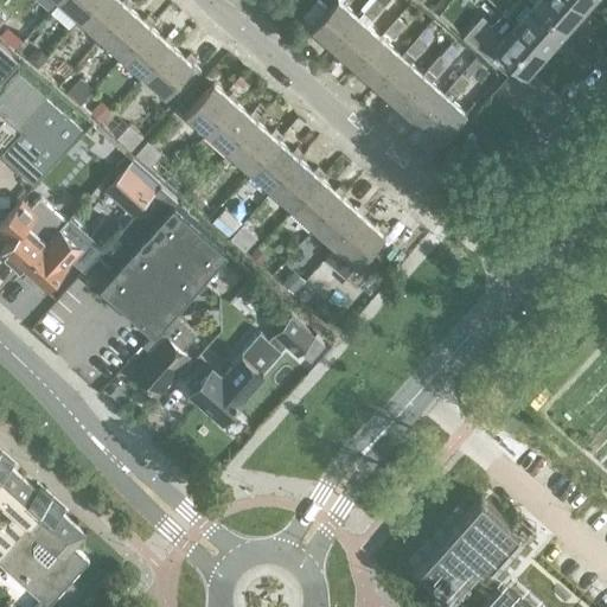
[(62,0),(82,18),(97,0),(62,0)]
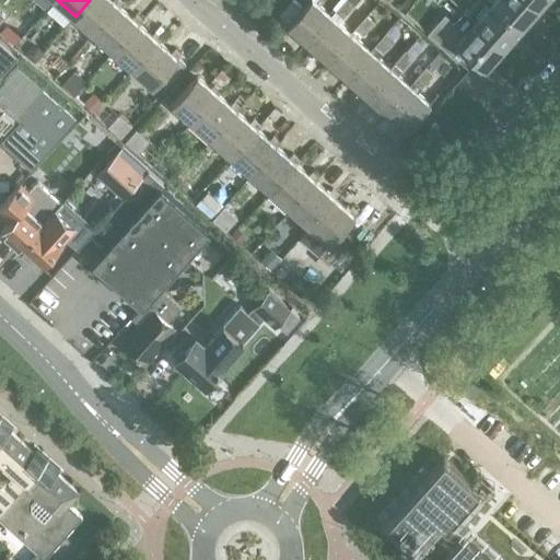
[(90,0),(76,16),(95,34),(120,6),(124,1),(121,0),(90,0)]
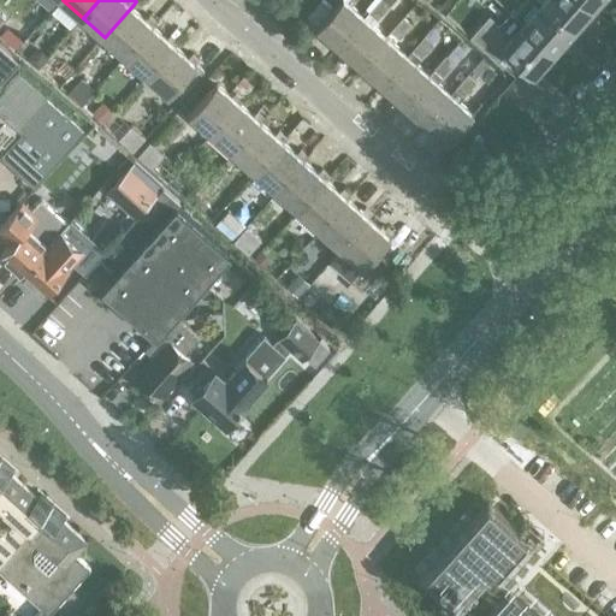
[(343,0),(319,28),(341,47),(367,18),(365,16),(354,6),(359,0),(343,0)]
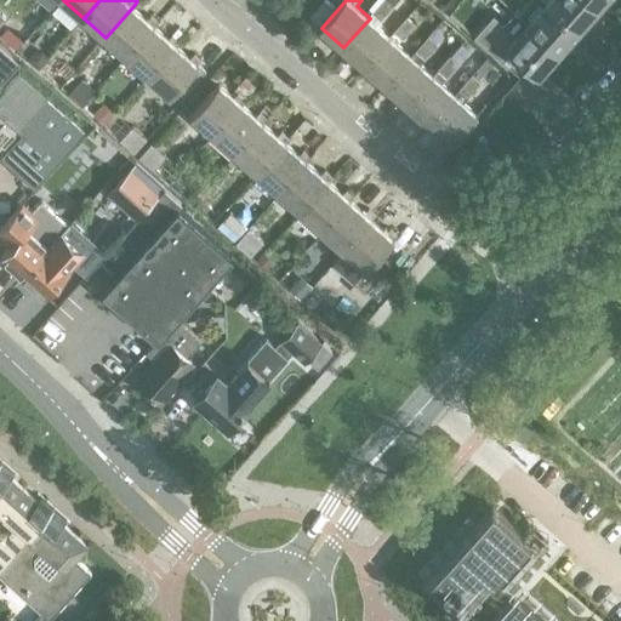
[(370,18),(343,47),(365,67),(392,38),(376,23),(393,4),(396,0),(380,0),(368,16),(370,18)]
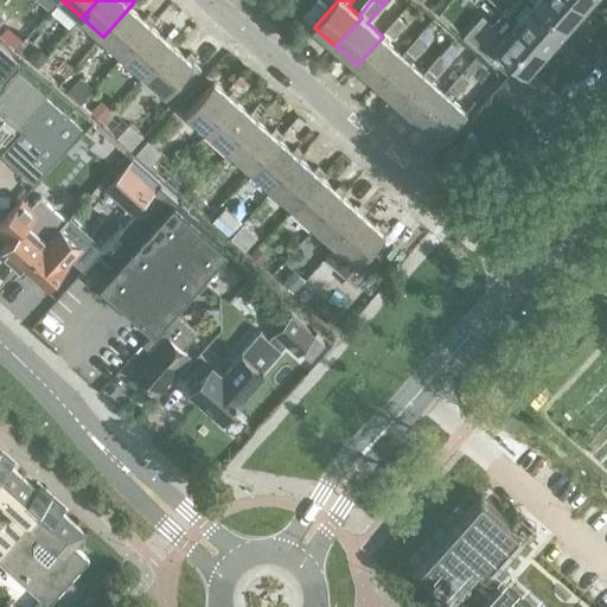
[(518,0),(506,14),(516,23),(548,51),(567,29),(535,0),(534,0),(518,0)]
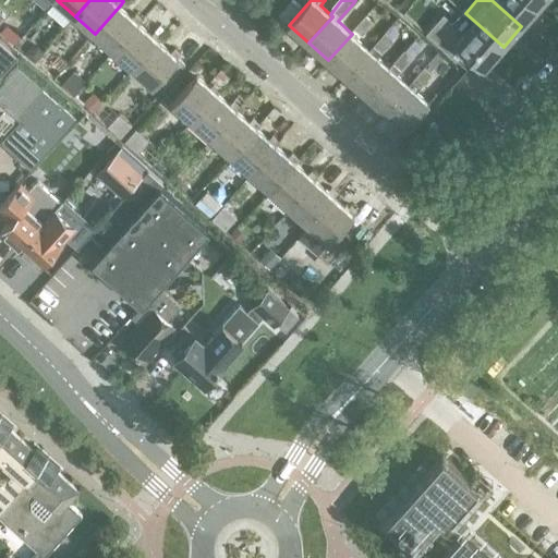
[(531,0),(492,0),(521,26),(538,7),(531,0)]
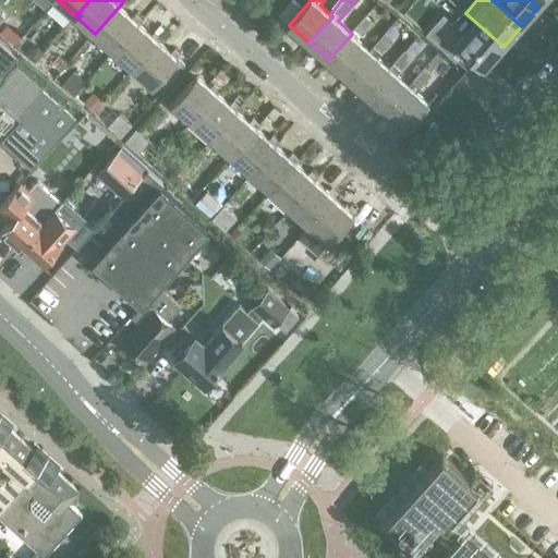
[(120,5),(95,34),(114,51),(140,23),(143,19),(136,13),(133,17),(120,5)]
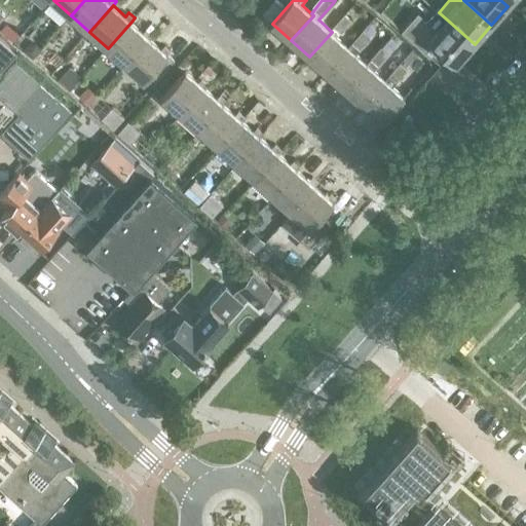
[(340,32),(351,20),(344,12),(333,25),(340,32)]
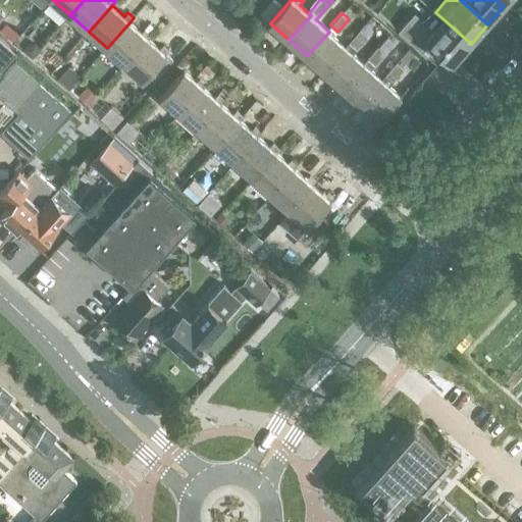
[(471,44),(444,19),(433,30),(414,13),(399,31),(422,51),(430,42),(454,62),(471,44)]
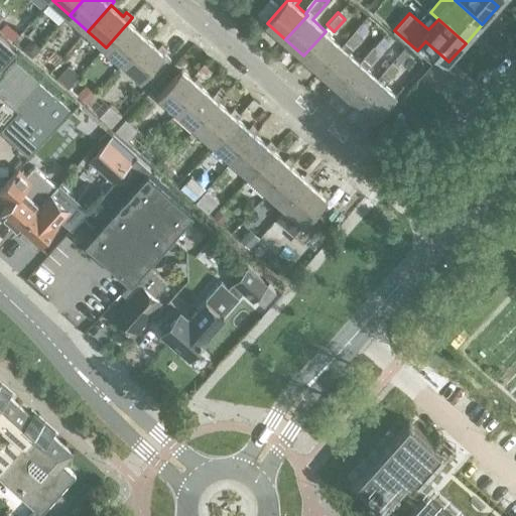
[(129,21),(106,47),(124,62),(147,37),(150,33),(144,28),(140,31),(129,21)]
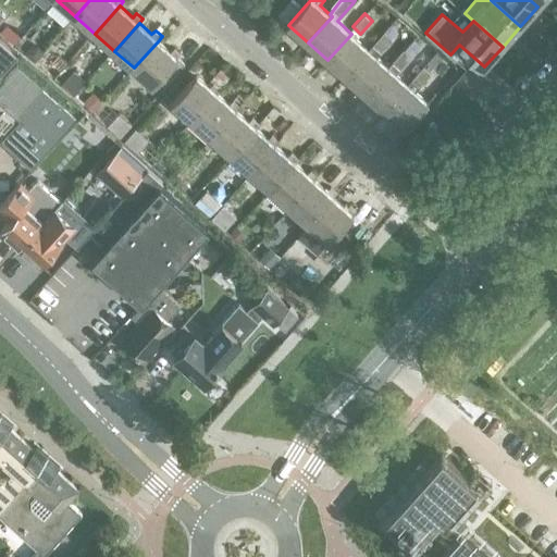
[(15,45),(25,33),(20,27),(9,39),(15,45)]
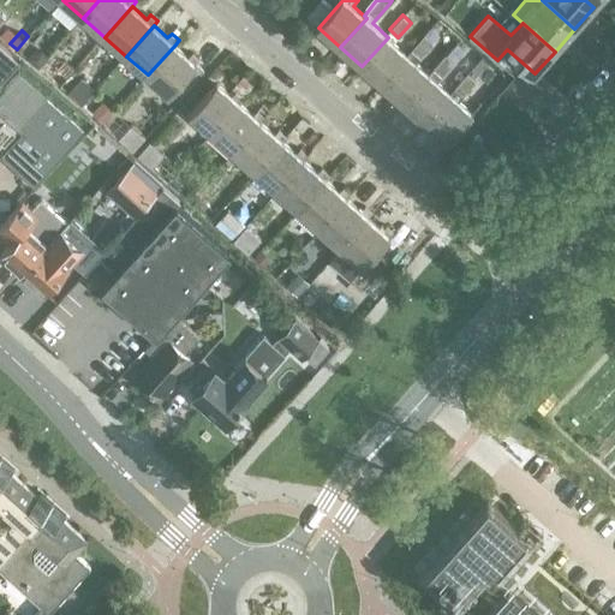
[(410,57),(383,85),(404,105),(430,75),(428,73),(416,61),(433,42),(424,34),(407,54),(410,57)]
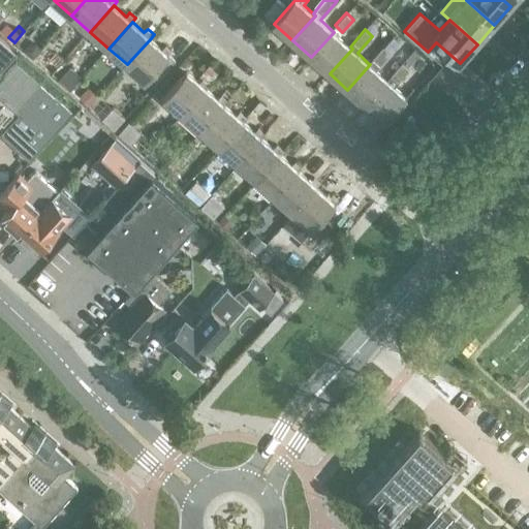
[(334,32),(311,57),(330,73),(352,49),(350,47),(334,32)]
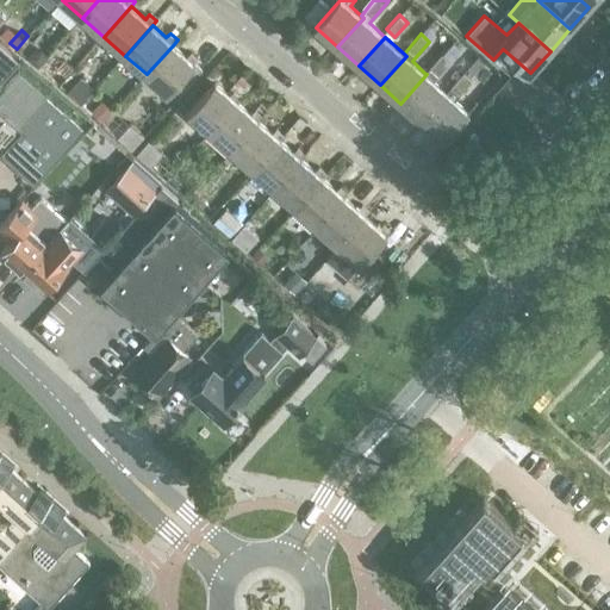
[(0,42),(0,80),(1,82),(20,61),(0,42)]
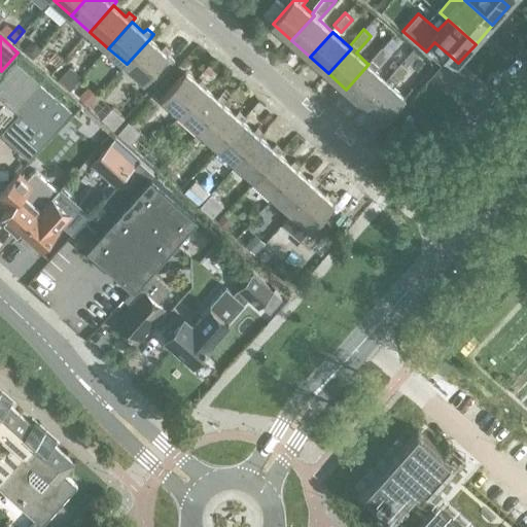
[(150,38),(127,64),(145,81),(169,55),(168,54),(172,49),(166,44),(163,49),(150,38)]
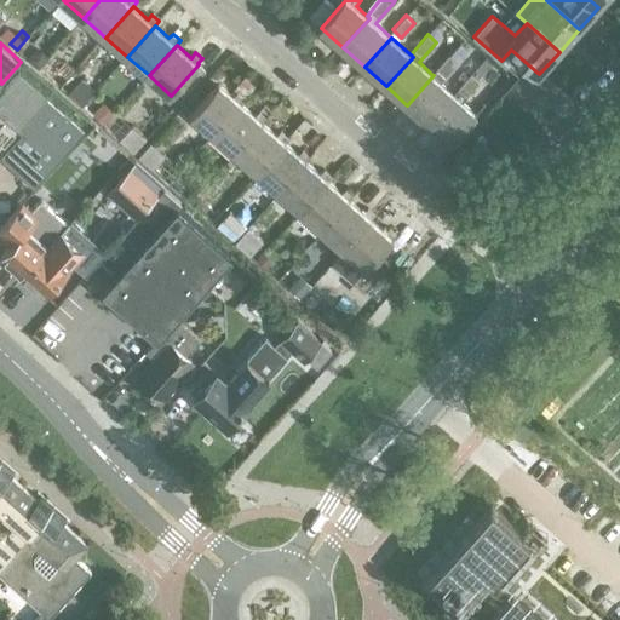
[(40,69),(50,57),(36,46),(27,58),(40,69)]
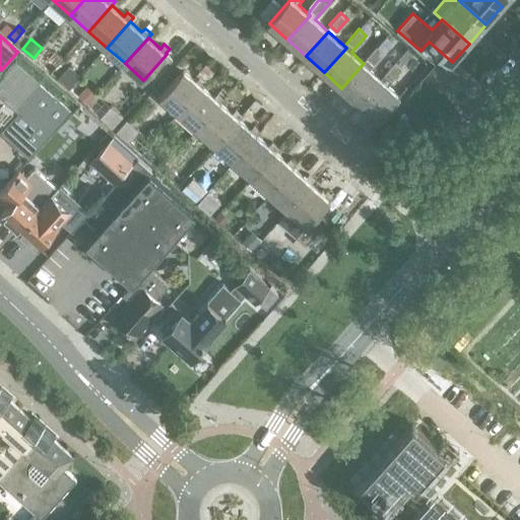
[(364,63),(341,88),(360,105),(382,79),(380,78),(370,68),(384,52),(377,45),(362,62),(364,63)]
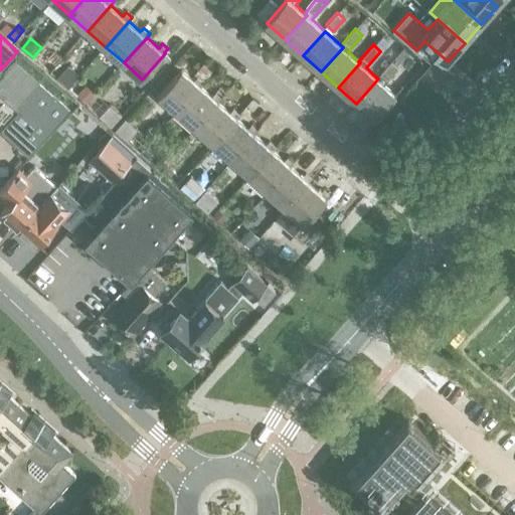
[(49,73),(59,61),(49,52),(39,63),(49,73)]
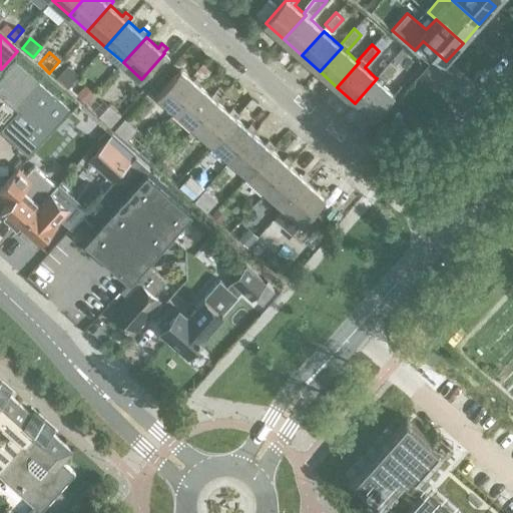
[(0,128),(2,127),(29,151),(69,107),(14,59),(0,74),(0,128)]
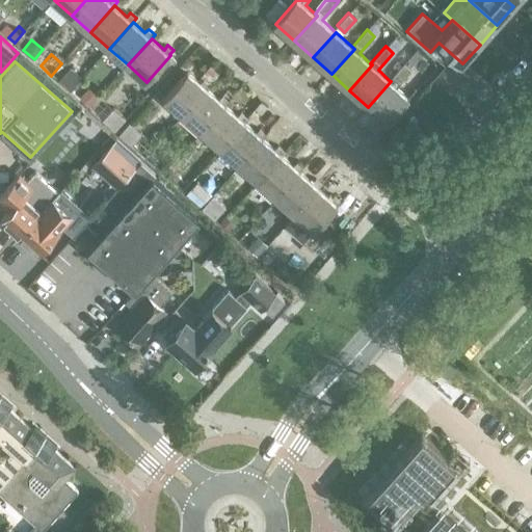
[(391,81),(368,107),(388,124),(409,99),(396,86),(411,70),(404,62),(389,80),(391,81)]
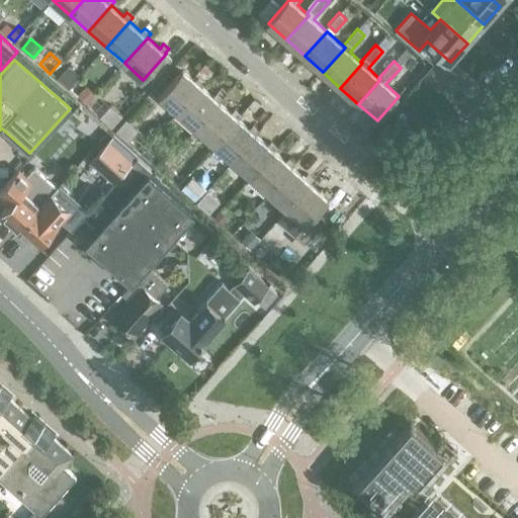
[(68,89),(80,76),(68,66),(57,79),(68,89)]
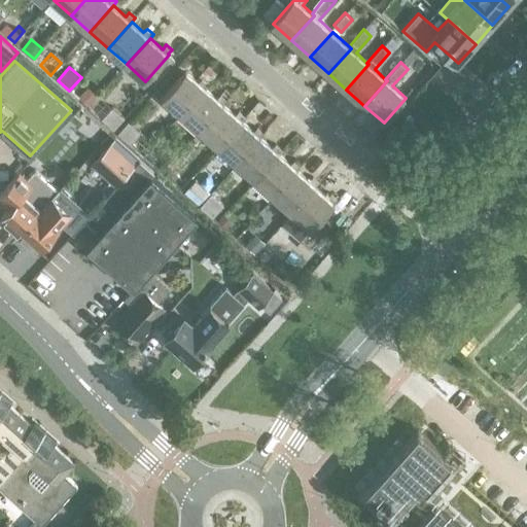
[(163,97),(182,113),(209,83),(202,77),(199,81),(186,70),(163,97)]
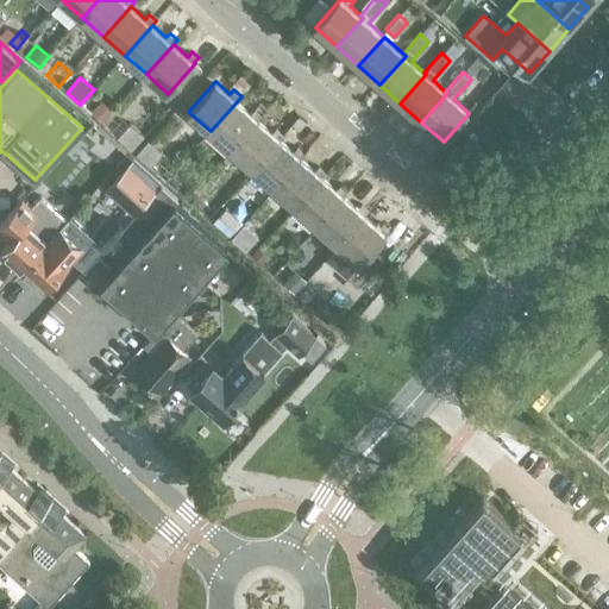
[(242,96),(211,131),(232,150),(262,115),(255,108),(251,113),(238,101),(242,96)]
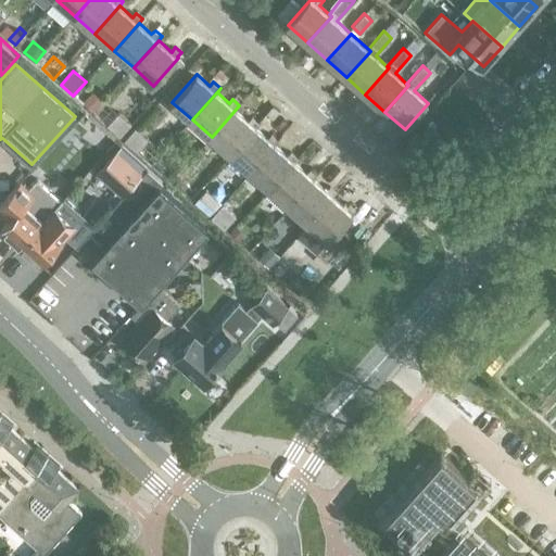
[(92,113),(102,103),(91,93),(81,104),(92,113)]
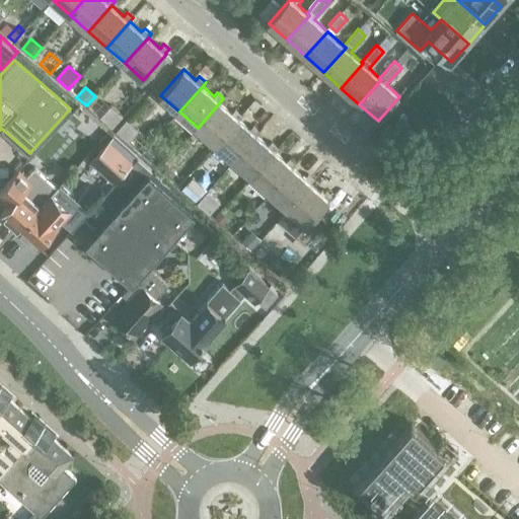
[(224,98),(223,98),(198,128),(215,144),(238,119),(242,115),(235,108),(232,113),(220,102),(224,98)]
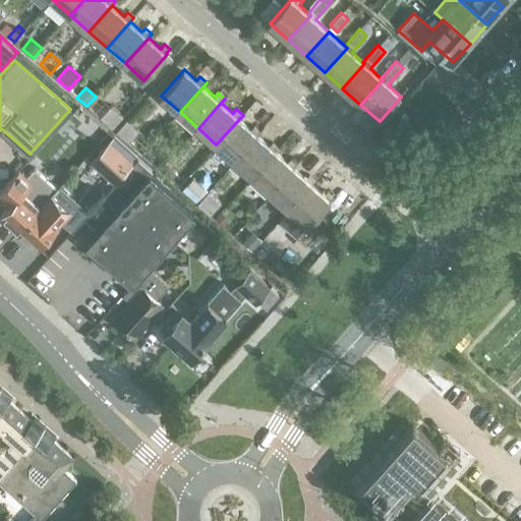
[(112,127),(123,115),(111,104),(100,116),(112,127)]
